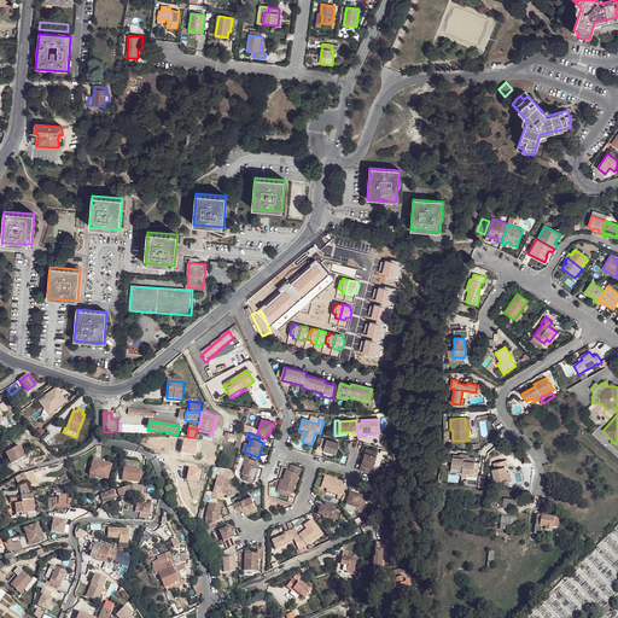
[(198,442),(184,439),(181,453),(196,455),(198,442)]
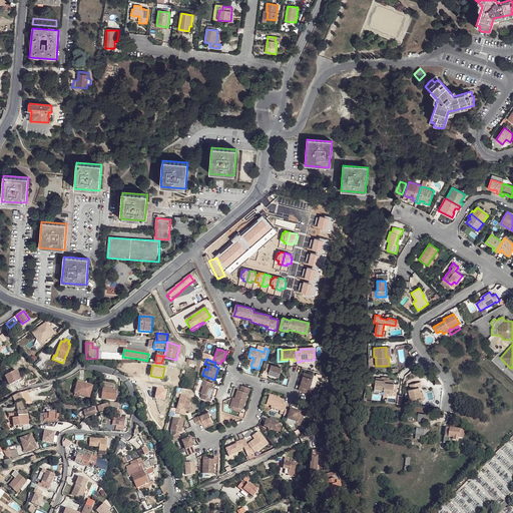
[(268,365),(266,372),(269,373),(269,374),(279,378),(282,369),(268,365)]
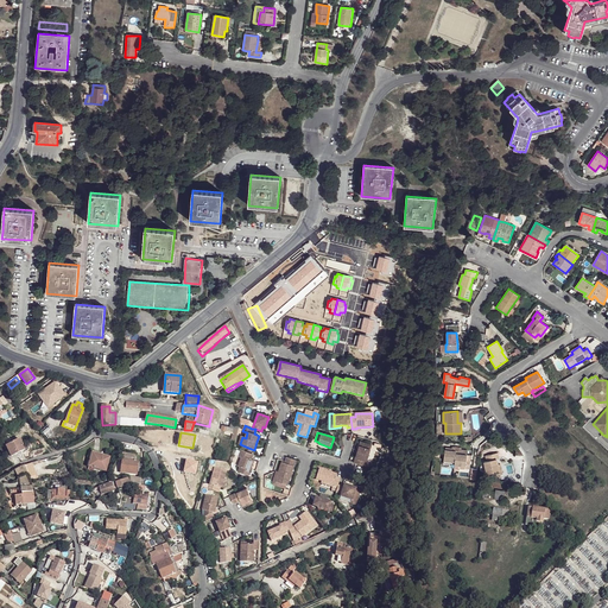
[(11,457),(23,451),(26,449),(21,438),(6,445),(8,453),(11,457)]
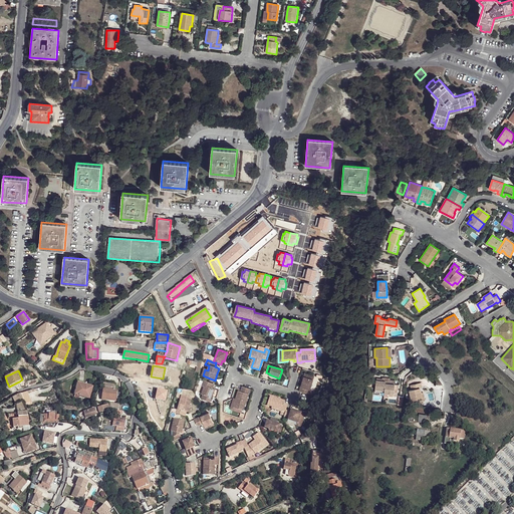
[(301,384),(299,392),(308,395),(312,380),(303,377),(302,380),(301,384)]
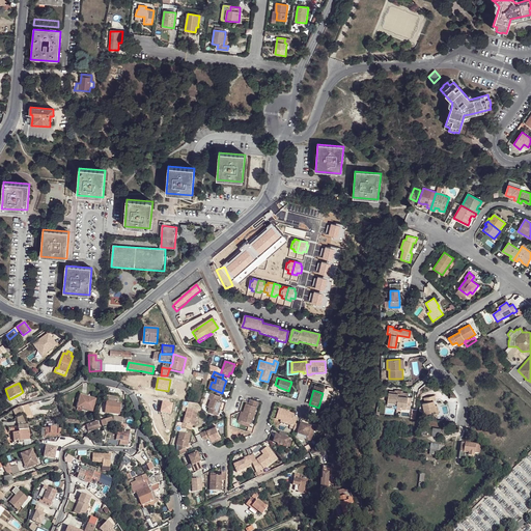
[(389,392),(388,399),(387,402),(397,403),(397,406),(406,407),(406,409),(410,409),(411,402),(412,402),(412,400),(412,397),(408,397),(409,393),(402,392),(402,391),(393,390),(391,390),(391,391),(389,391),(389,392)]
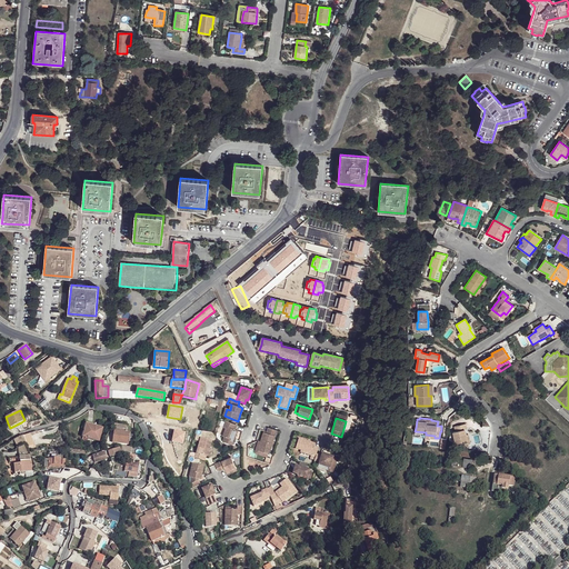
[(81,436),(83,437),(87,426),(87,422),(93,425),(93,423),(86,421),(81,436)]
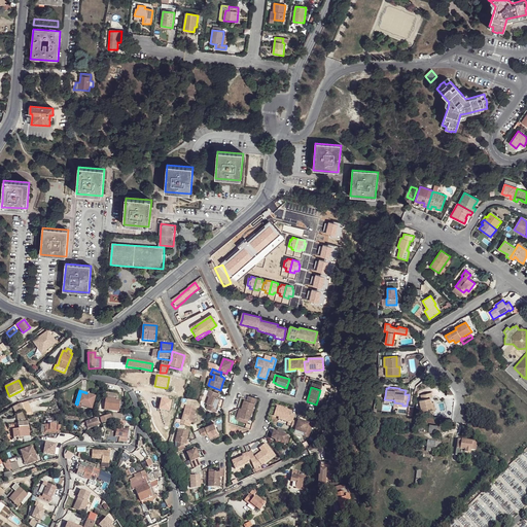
[(219,394),(209,390),(207,396),(209,397),(206,405),(208,405),(206,409),(215,413),(220,399),(218,398),(219,394)]
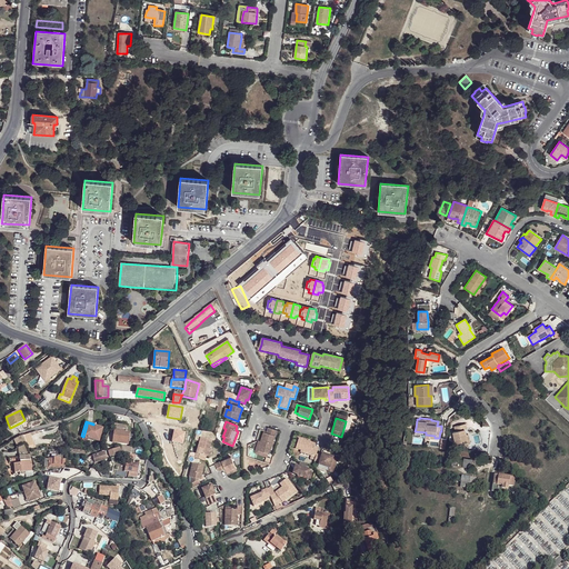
[(10,428),(7,429),(11,433),(13,436),(17,433),(20,432),(26,431),(21,422),(10,428)]
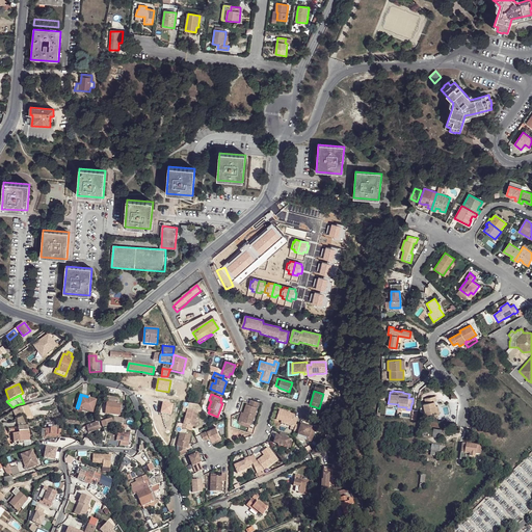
[(423,404),(426,415),(435,413),(436,411),(435,406),(434,401),(436,401),(435,396),(425,399),(426,403),(423,404)]
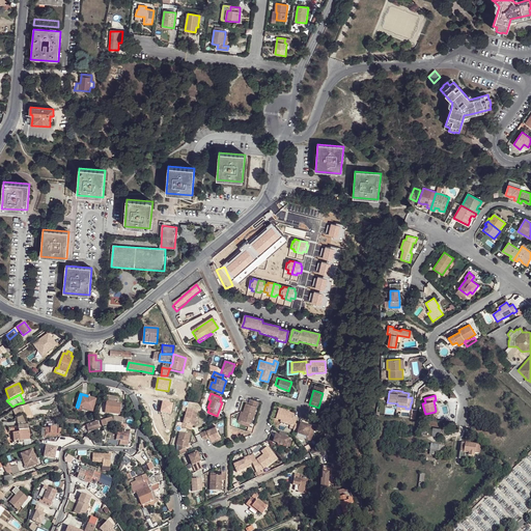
[(93,412),(96,399),(87,396),(86,398),(81,397),(78,408),(93,412)]
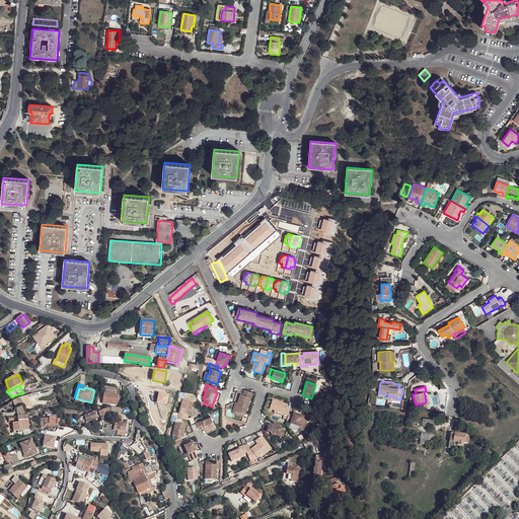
[(252,393),(244,390),(242,395),(240,394),(235,412),(244,415),(245,409),(246,410),(250,398),(252,393)]
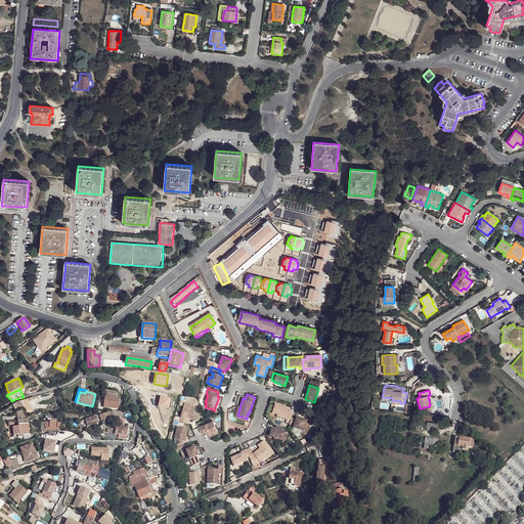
[(171,397),(161,395),(158,406),(169,408),(171,397)]
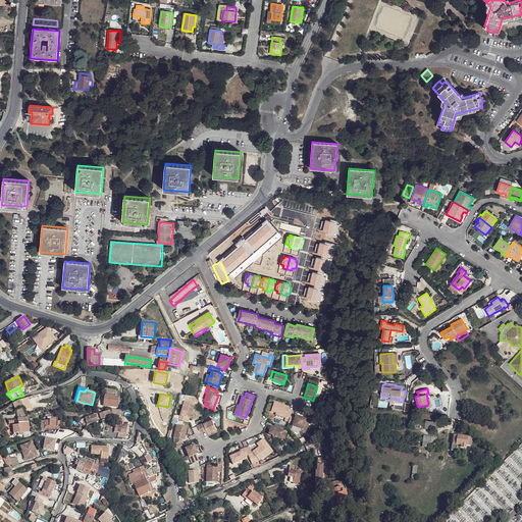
[(116,396),(105,395),(103,406),(117,407),(119,396),(116,396)]
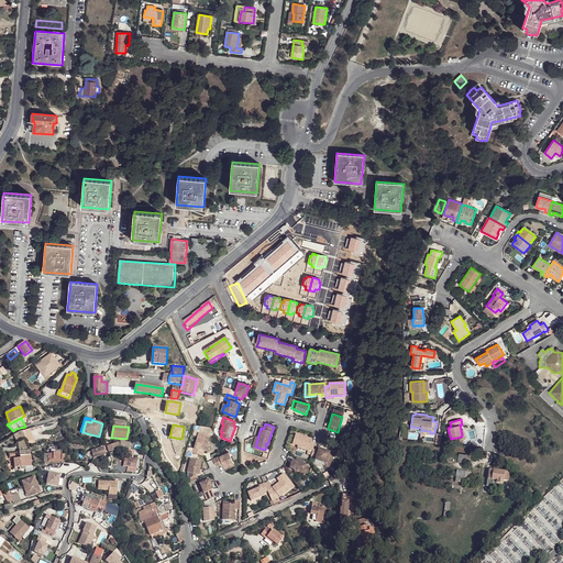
[(36,430),(32,431),(33,434),(34,434),(36,441),(48,439),(47,432),(37,434),(36,430)]
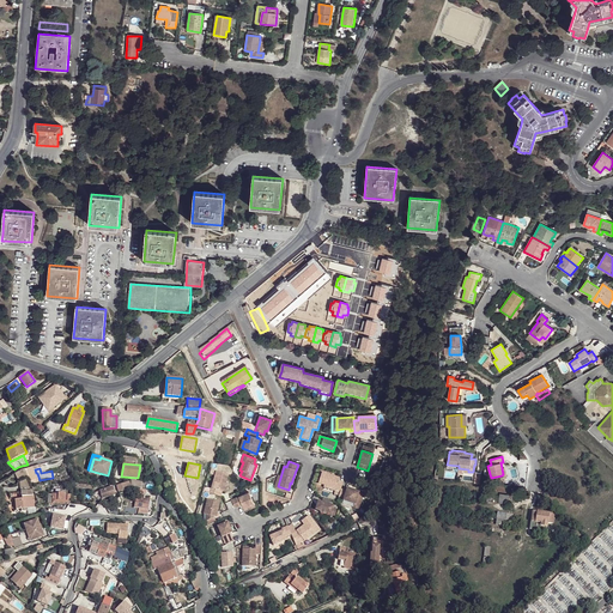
[(29,478),(24,469),(16,474),(19,481),(29,478)]
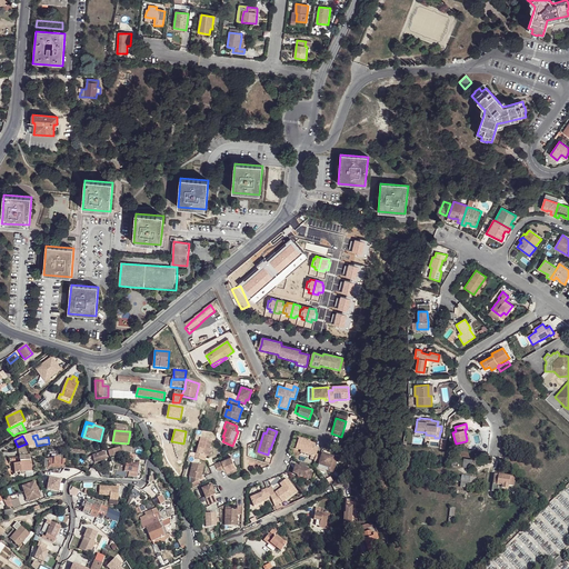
[(203,438),(195,458),(205,461),(207,457),(208,458),(210,452),(215,442),(203,438)]
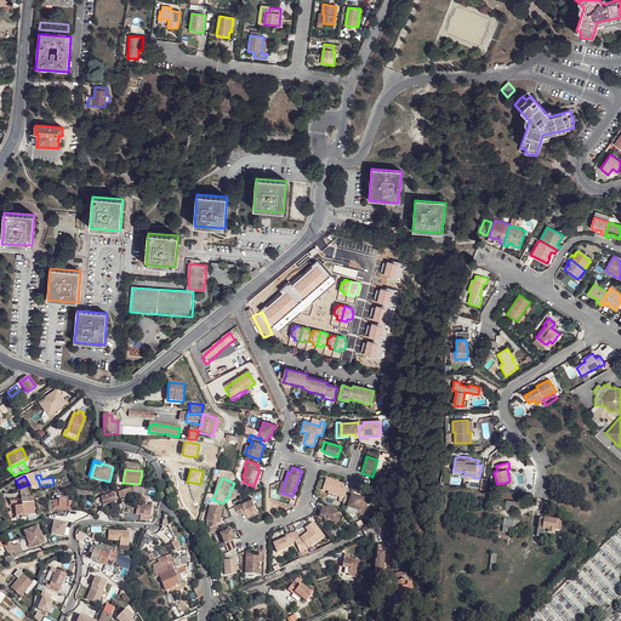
[(343,485),(325,479),(323,490),(328,493),(340,496),(339,499),(343,500),(345,497),(347,490),(342,488),(343,485)]
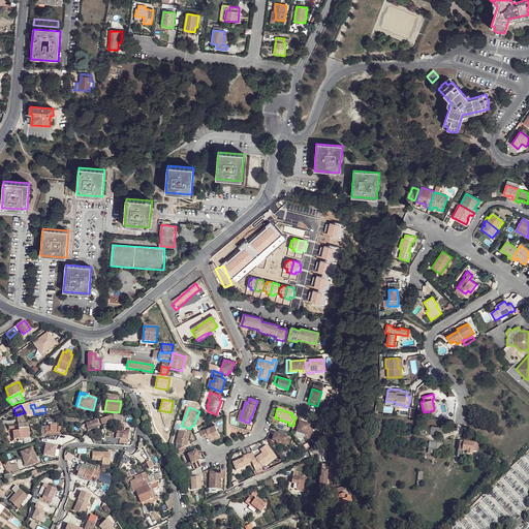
[(100,419),(102,425),(114,422),(112,415),(100,419)]
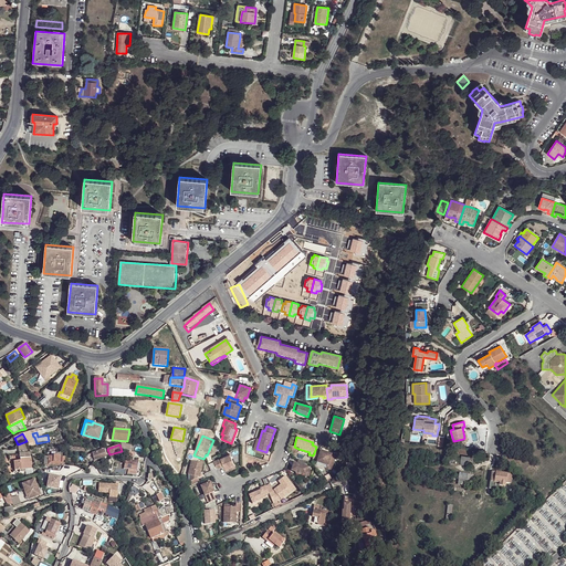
[(104,450),(92,453),(94,460),(106,457),(104,450)]
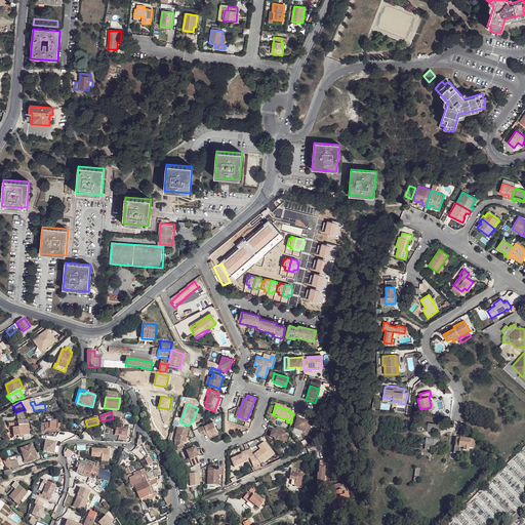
[(296,421),(291,420),(290,422),(289,427),(294,428),(293,430),(304,433),(307,422),(296,419),(296,421)]
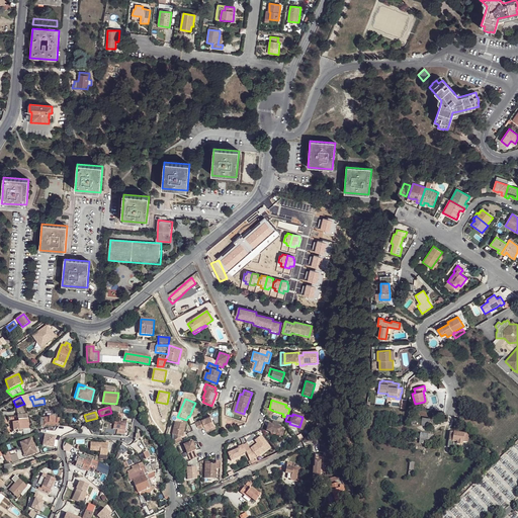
[(210,416),(195,423),(198,429),(200,428),(204,427),(205,429),(213,425),(210,416)]
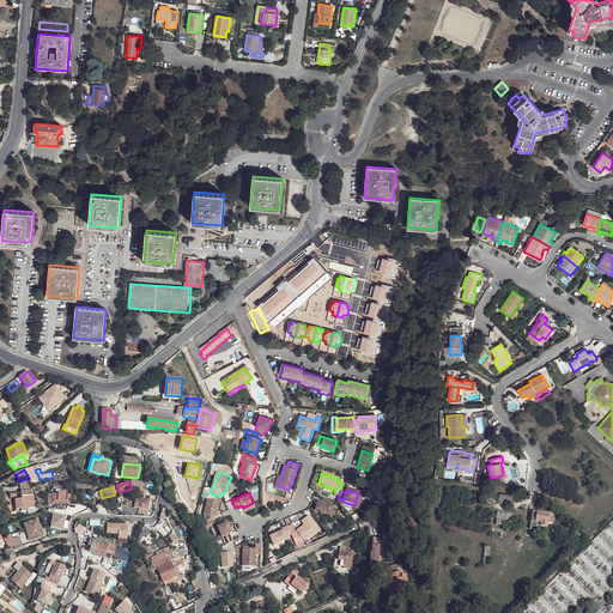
[(52,496),(50,496),(50,503),(70,504),(71,496),(66,496),(66,495),(59,493),(59,495),(52,495),(52,496)]
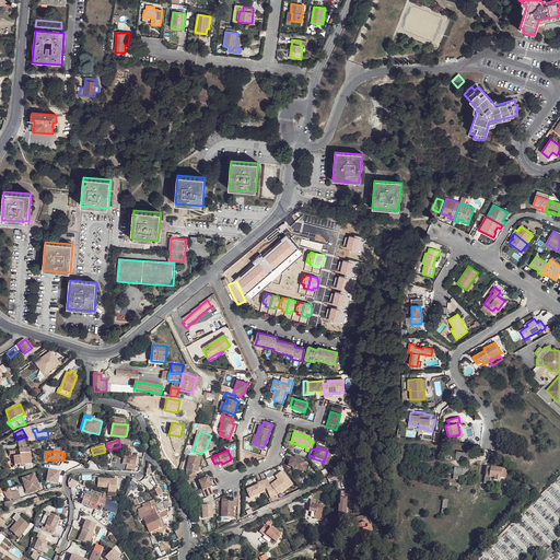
[(331,452),(327,451),(324,462),(323,465),(328,466),(331,452)]
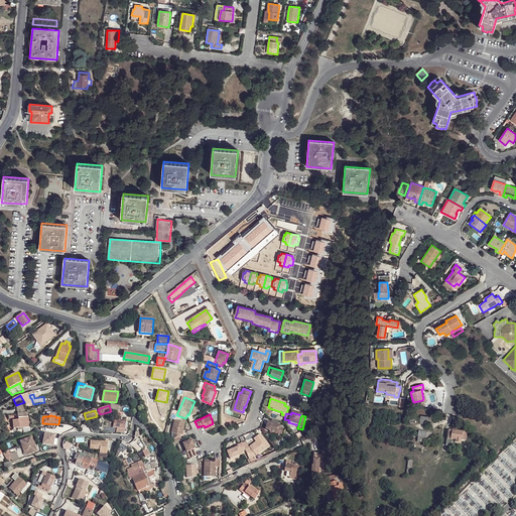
[(420,417),(419,423),(427,424),(428,416),(420,415),(420,417)]
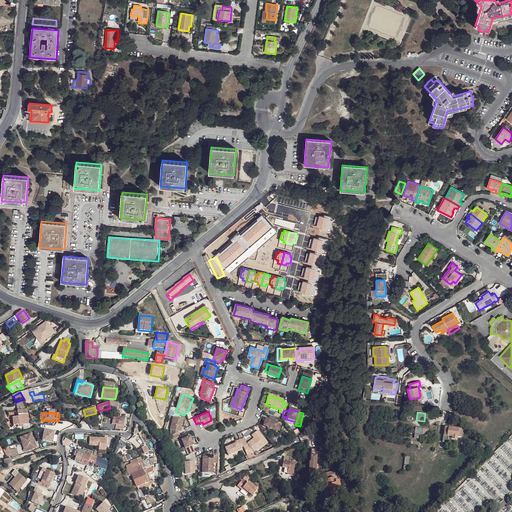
[(27,413),(19,414),(18,415),(18,417),(13,417),(14,425),(20,425),(20,426),(23,425),(30,424),(30,423),(28,413),(27,413)]
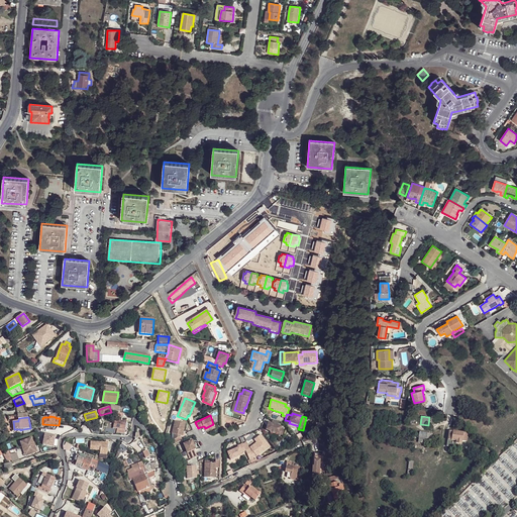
[(175,419),(170,432),(176,434),(181,436),(186,424),(175,419)]
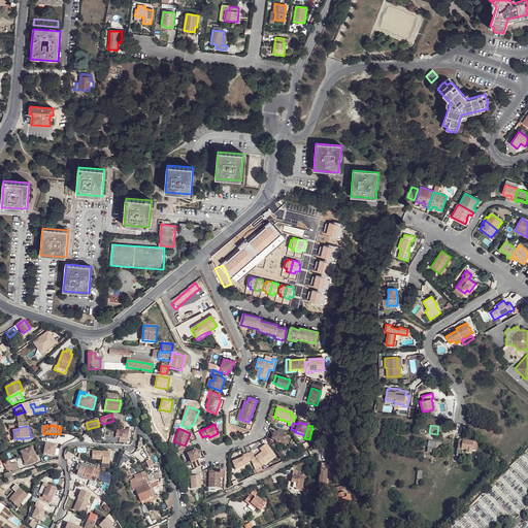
[(125,430),(119,429),(118,432),(117,436),(121,437),(120,441),(128,443),(129,443),(130,442),(131,442),(131,441),(131,440),(128,440),(130,431),(125,430)]
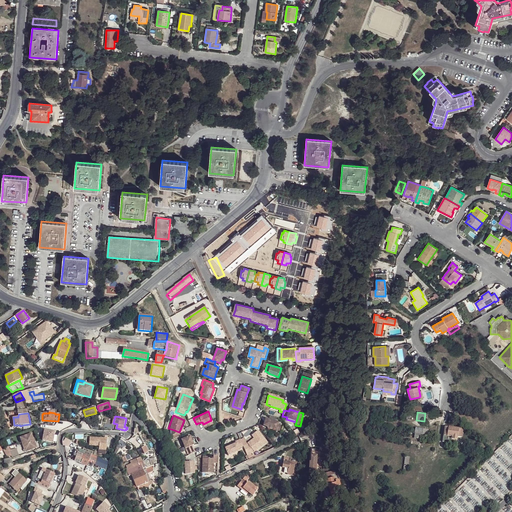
[(278,423),(266,419),(263,427),(268,428),(267,429),(272,430),(272,429),(279,432),(281,426),(278,425),(278,423)]
